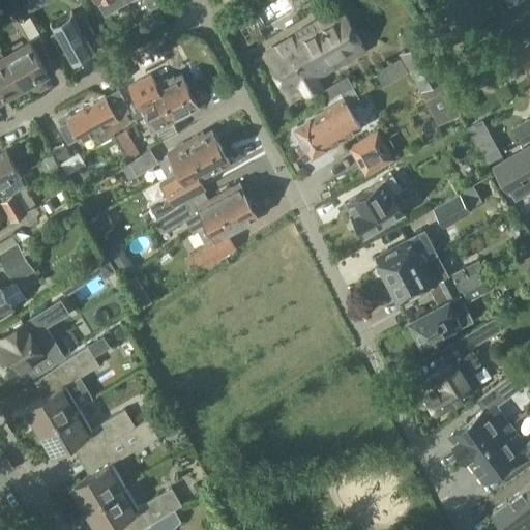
[(30,11),(24,0),(4,0),(17,22),(31,15),(30,11)]
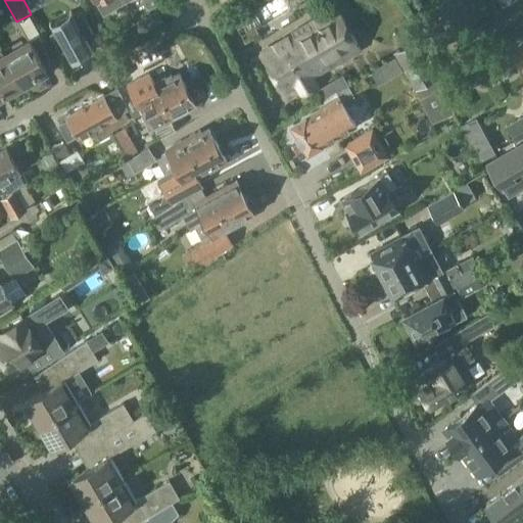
[(24,0),(30,11),(50,0),(51,0),(55,9),(61,11),(77,3),(78,0),(24,0)]
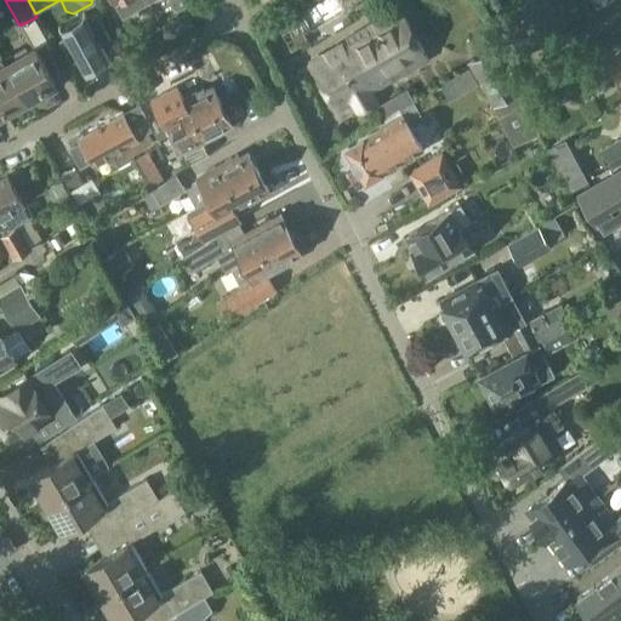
[(113,0),(113,1),(114,0),(119,10),(123,10),(138,1),(141,5),(148,0),(167,0),(175,11),(189,3),(187,0),(113,0)]
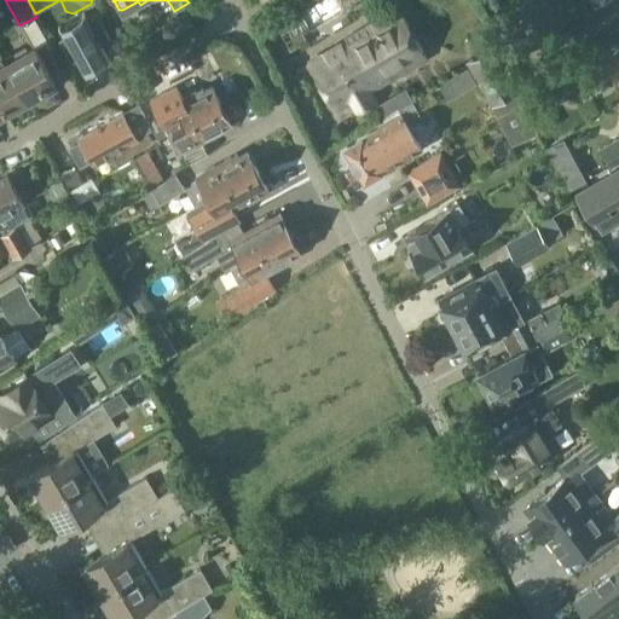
[(559,0),(516,0),(495,16),(514,42),(527,48),(572,17),(559,0)]
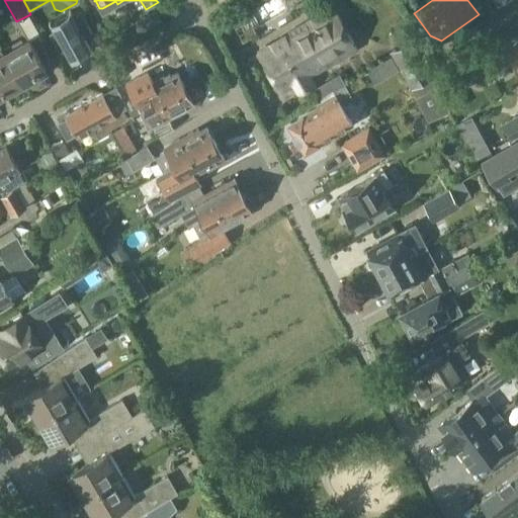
[(293,84),(298,92),(313,83),(311,79),(313,78),(311,74),(357,47),(333,7),(259,52),(282,91),(293,84)]
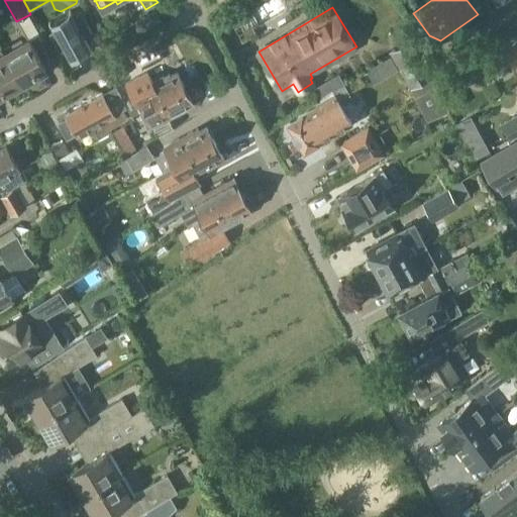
[(81,9),(72,14),(70,11),(69,11),(70,12),(50,22),(49,22),(48,22),(54,30),(49,32),(52,36),(57,45),(59,49),(63,47),(70,60),(71,60),(70,58),(89,47),(90,49),(91,48),(84,36),(93,31),(81,9)]
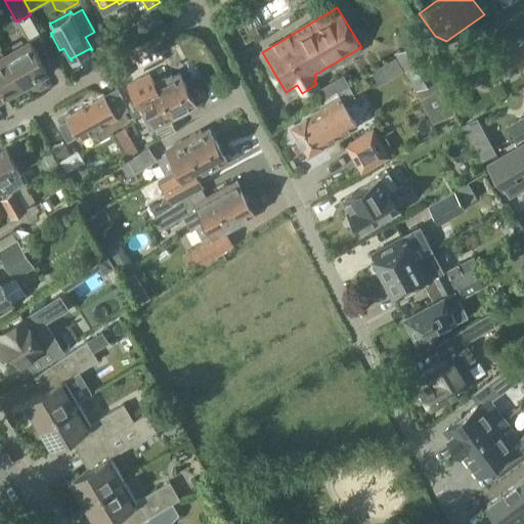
[(164,23),(158,10),(135,22),(142,35),(164,23)]
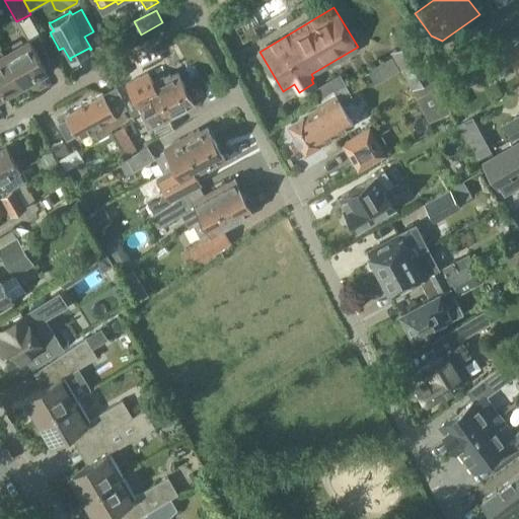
[(413,88),(440,73),(428,53),(423,56),(414,40),(392,53),(413,88)]
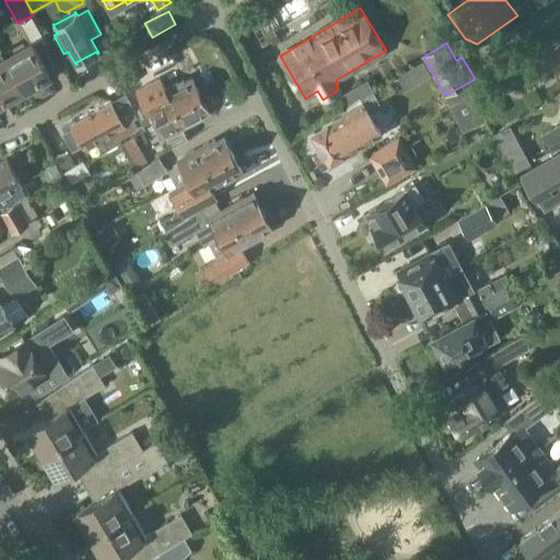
[(28,44),(2,59),(23,97),(42,86),(39,83),(47,79),(28,44)]
